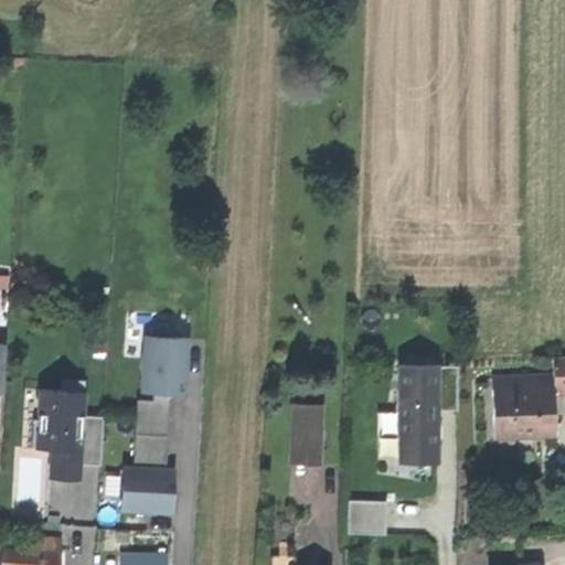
[(177,394),(184,394),(185,366),(188,339),(145,336),(144,353),(140,352),(139,374),(142,374),(141,392),(155,392),(177,394)]
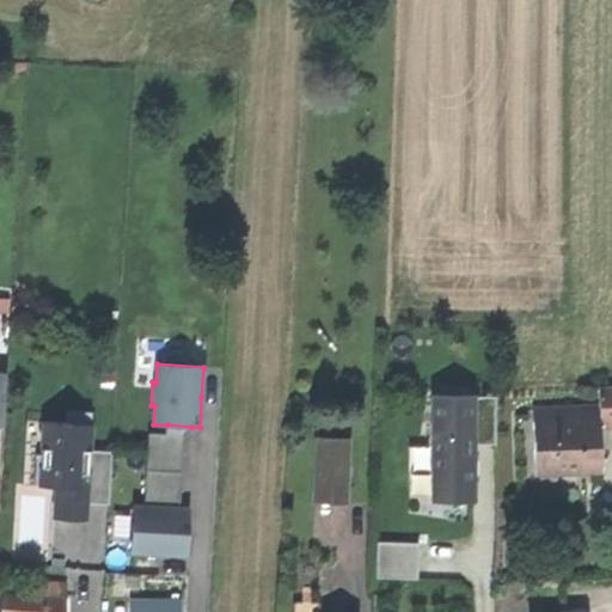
[(599,407),(599,426),(611,424),(611,386),(599,386),(599,407)]
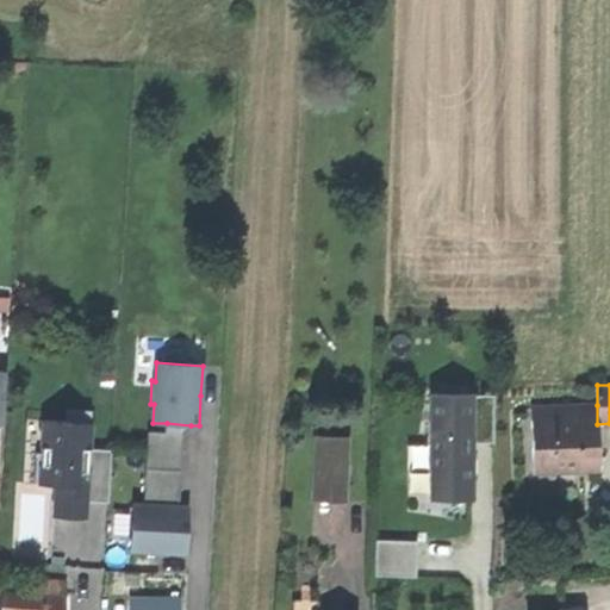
[(473,443),(473,396),(473,393),(430,393),(430,499),(473,499),(473,462),(473,443)]
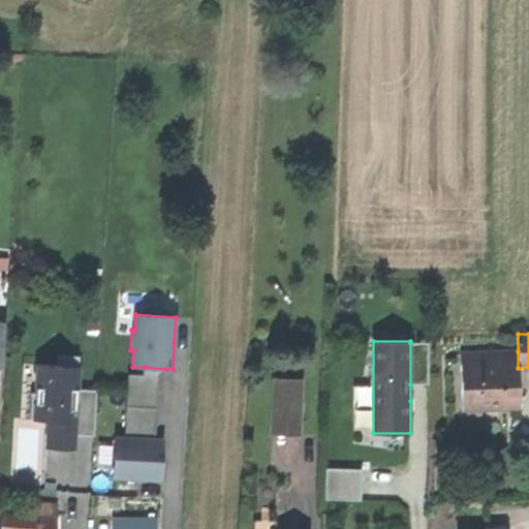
[(410,343),(410,384),(428,384),(428,343),(410,343)]
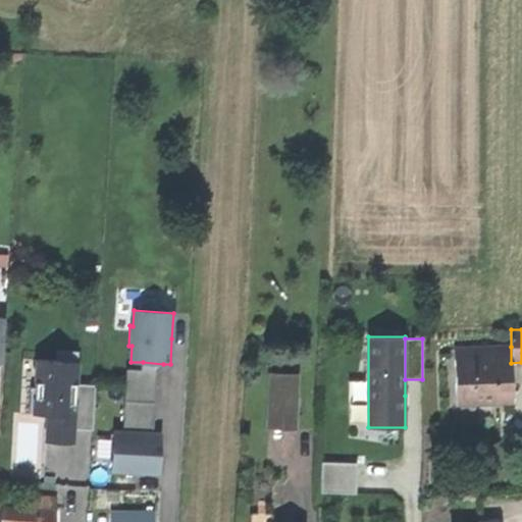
[(506,363),(511,363),(511,347),(455,348),(457,398),(496,397),(496,402),(512,402),(512,370),(506,370),(506,363)]
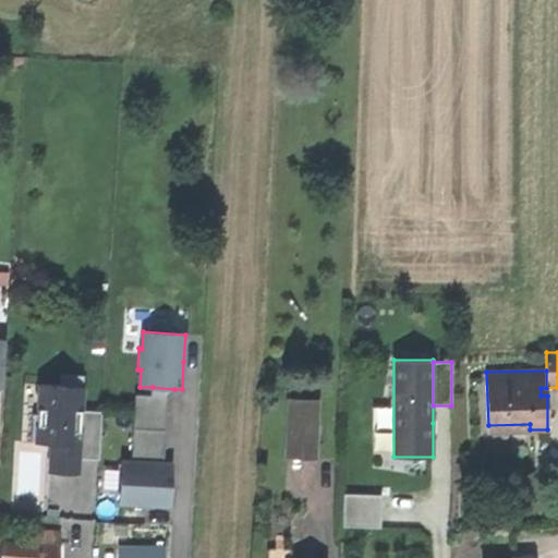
[(51,443),(79,445),(80,410),(83,410),(84,375),(61,374),(61,385),(39,384),(38,414),(34,413),(33,443),(51,443)]
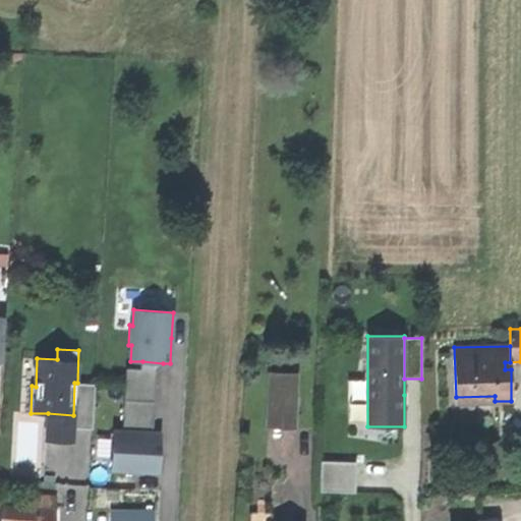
[(142,369),(126,368),(123,431),(153,432),(156,369),(142,369)]
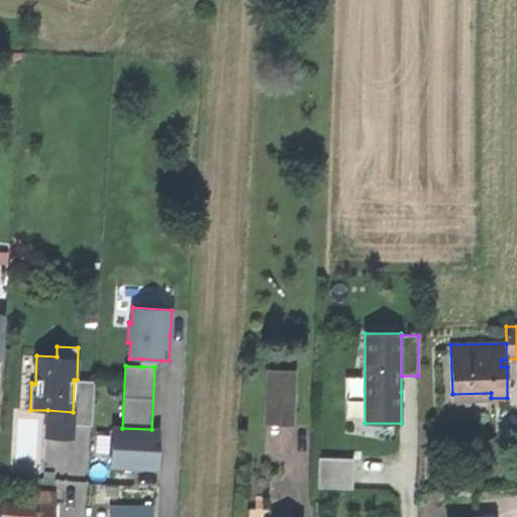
[(294,371),(267,370),(265,424),(292,425),(294,371)]
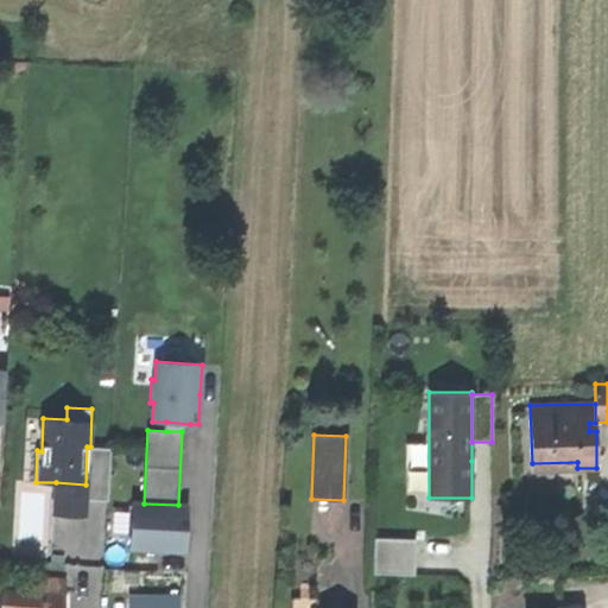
[(87,447),(86,485),(84,499),(86,499),(109,500),(112,448),(90,447),(87,447)]
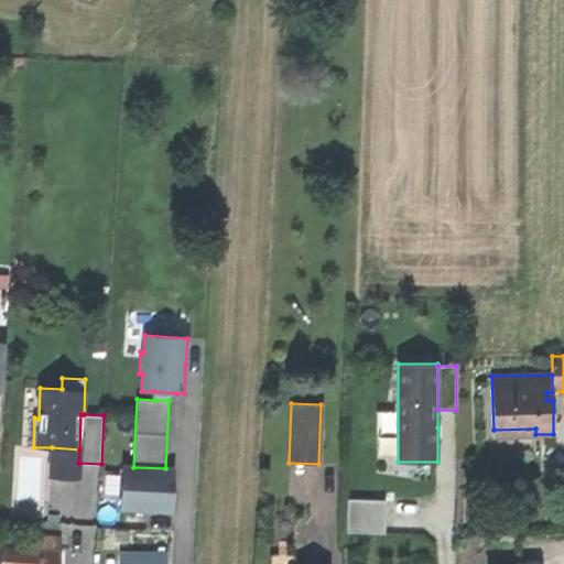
[(79,449),(52,447),(51,476),(67,477),(79,478),(79,463),(78,463),(79,449)]
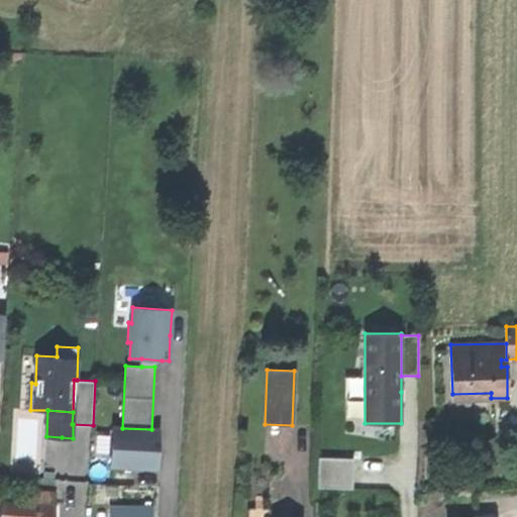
[(122,428),(112,427),(110,467),(127,467),(141,468),(157,469),(158,450),(159,430),(151,429),(122,428)]
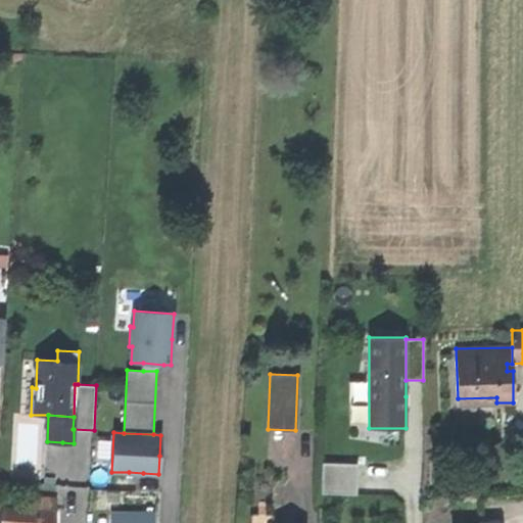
[(358,464),(323,464),(323,493),(358,494),(358,464)]
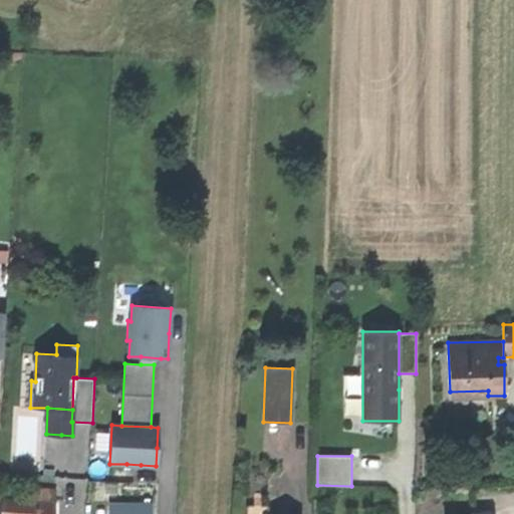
[(24,489),(24,499),(55,502),(56,491),(24,489)]
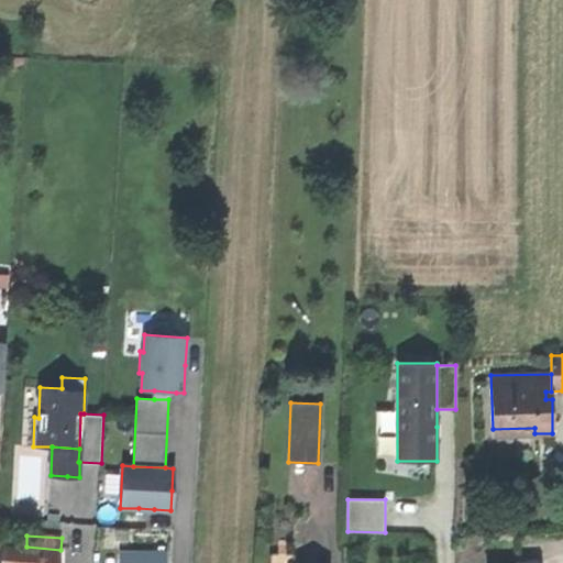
[(4,562),(59,562),(61,550),(26,547),(6,545),(4,562)]
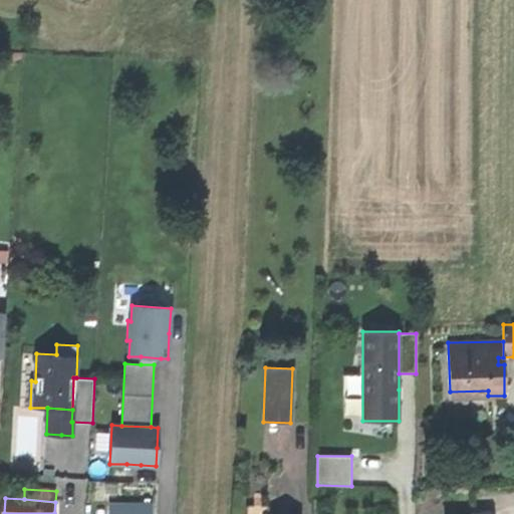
[(244,513),(267,513),(268,505),(245,504),(244,513)]
